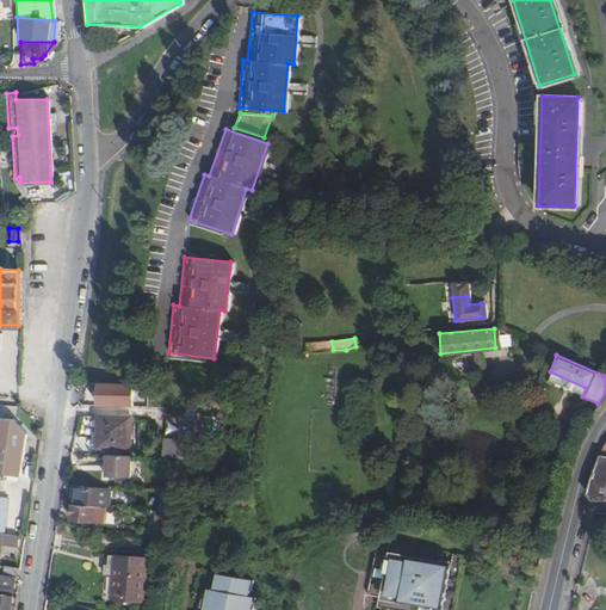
[(93,382),(93,406),(130,407),(130,383),(93,382)]
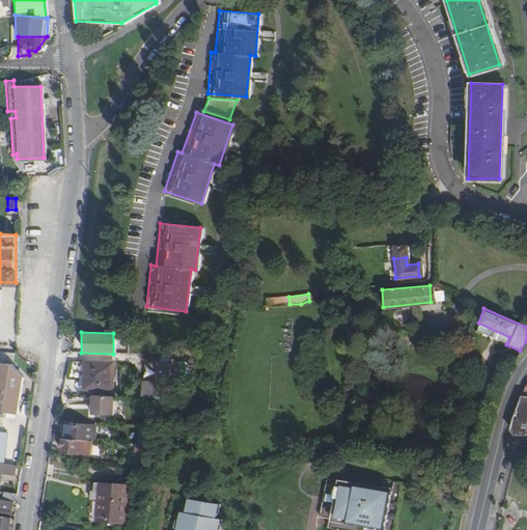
[(110,361),(81,361),(81,389),(110,390),(110,361)]
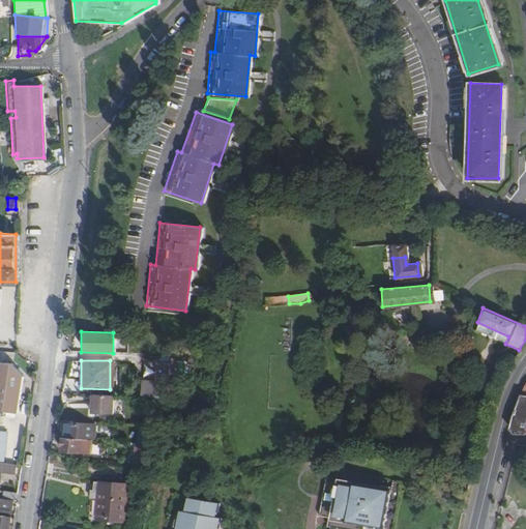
[(13,363),(0,362),(0,410),(21,413),(25,378),(13,363)]
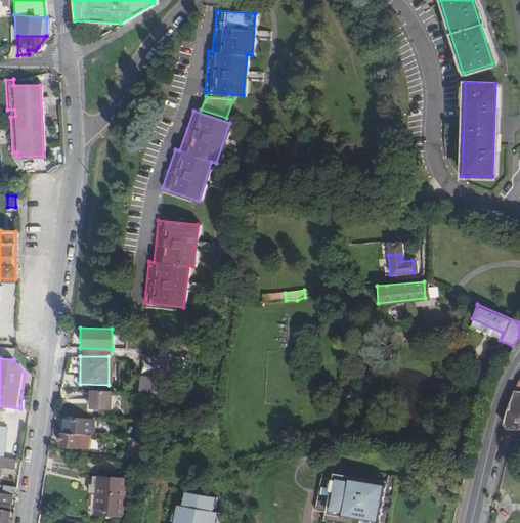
[(152,389),(152,391),(169,391),(170,362),(163,362),(163,359),(154,359),(153,379),(141,378),(140,388),(152,389)]
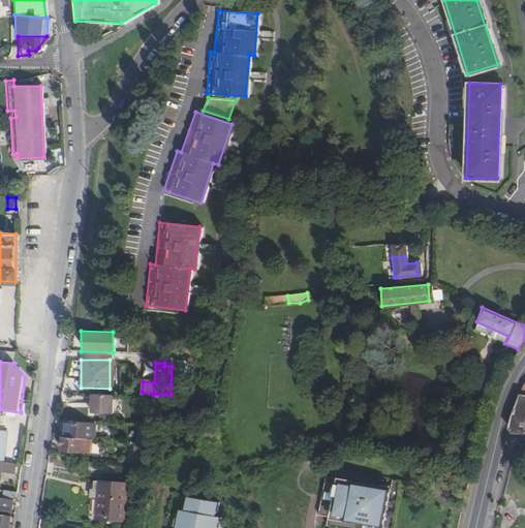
[(516,394),(524,395),(524,378),(523,379),(516,394)]
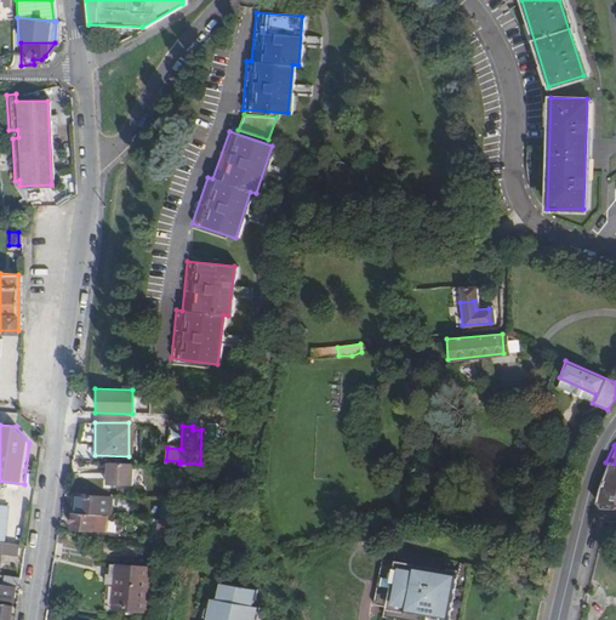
[(615,464),(605,462),(592,501),(598,507),(615,507),(615,495),(615,485),(615,464)]
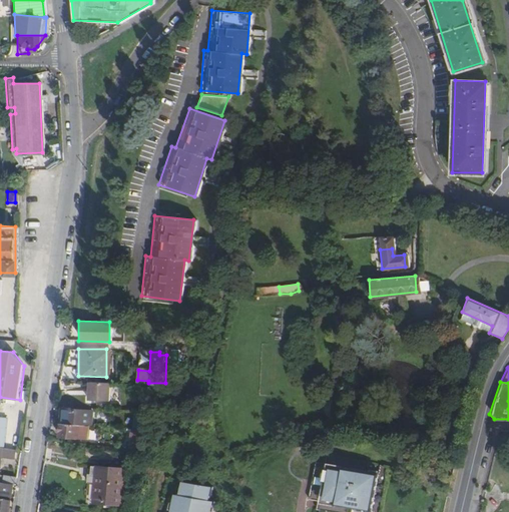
[(108,384),(87,383),(86,401),(107,402),(108,384)]
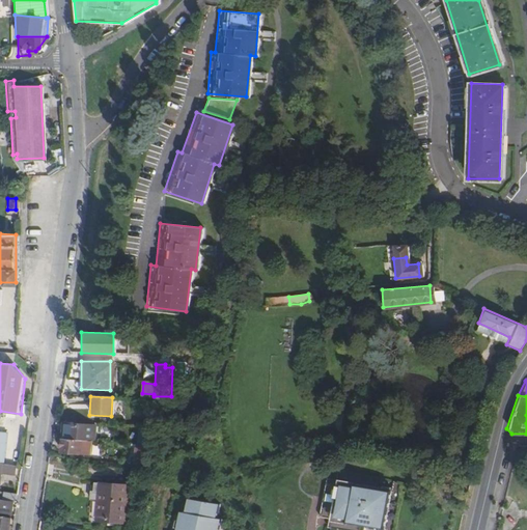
[(60,437),(87,440),(91,440),(92,425),(62,422),(60,437)]
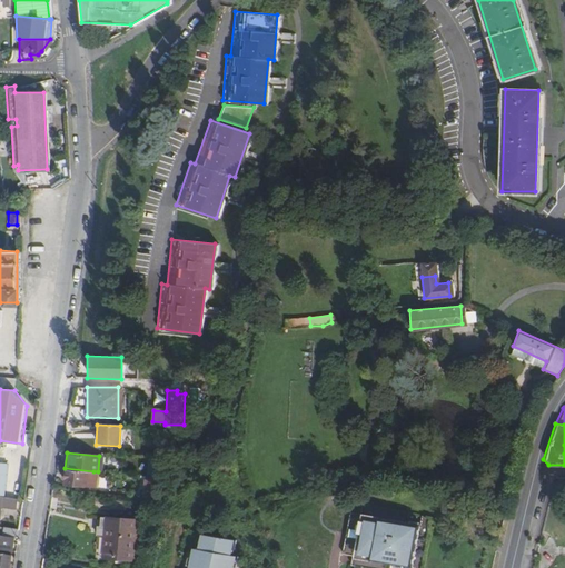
[(147,455),(144,476),(155,477),(162,456),(147,455)]
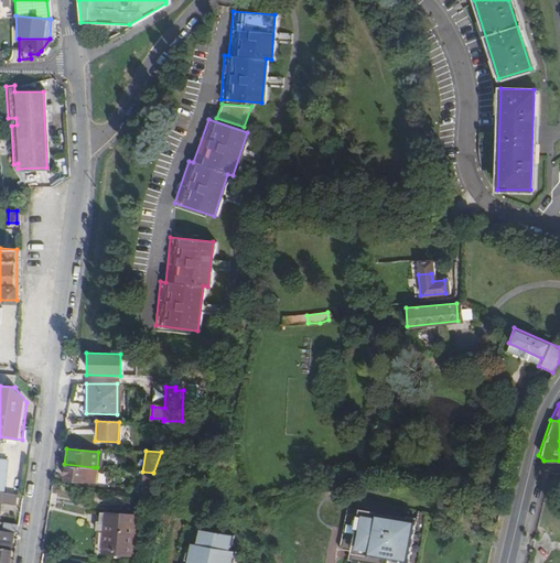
[(92,483),(93,467),(64,464),(64,465),(61,467),(61,473),(63,474),(63,476),(73,477),(73,480),(92,483)]
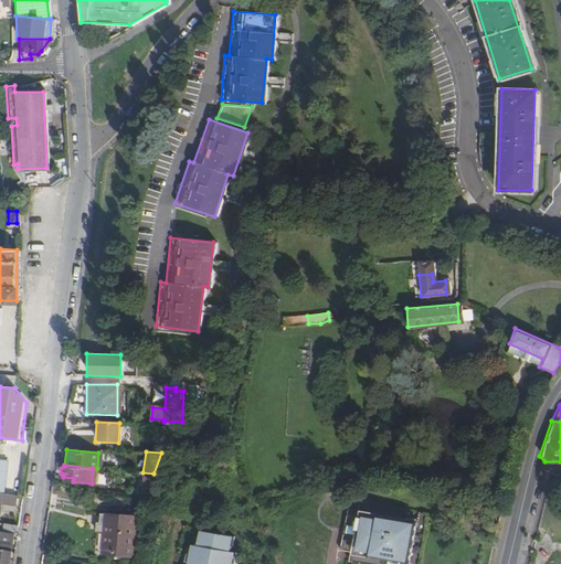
[(0,502),(12,504),(13,495),(0,492),(0,502)]
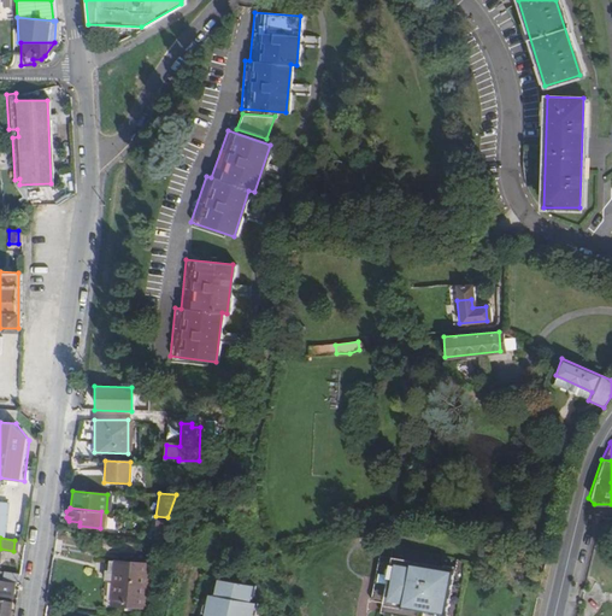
[(388,609),(430,615),(464,615),(475,557),(400,544),(398,555),(387,553),(380,597),(389,599),(388,609)]
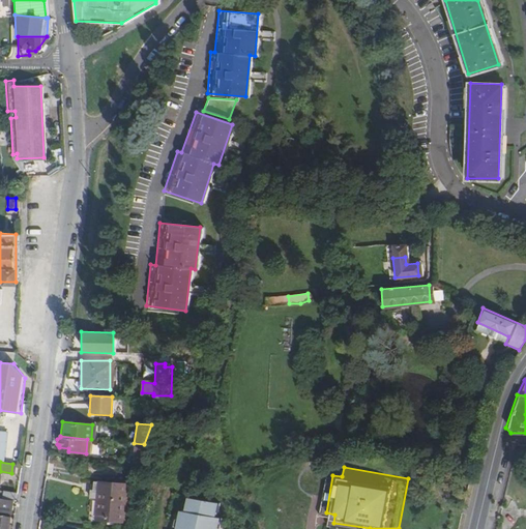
[(126,483),(91,480),(91,490),(88,489),(88,498),(95,498),(93,519),(123,521),(126,483)]
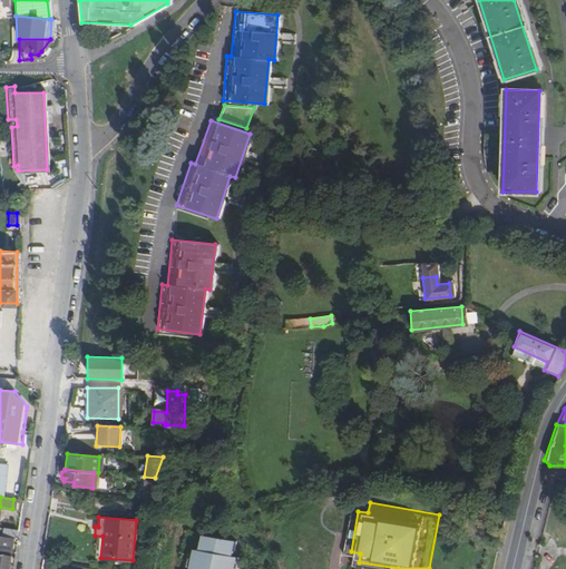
[(0,536),(10,537),(13,537),(15,529),(1,528),(0,528),(0,536)]
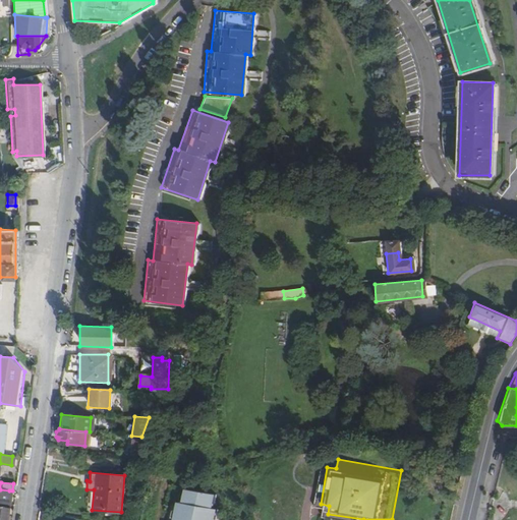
[(210,519),(213,508),(208,508),(211,494),(182,488),(178,503),(175,502),(171,519),(210,519)]
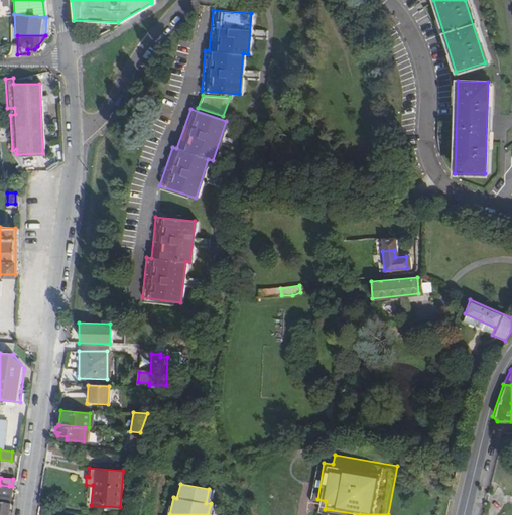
[(0,496),(7,497),(9,486),(0,485),(0,496)]
